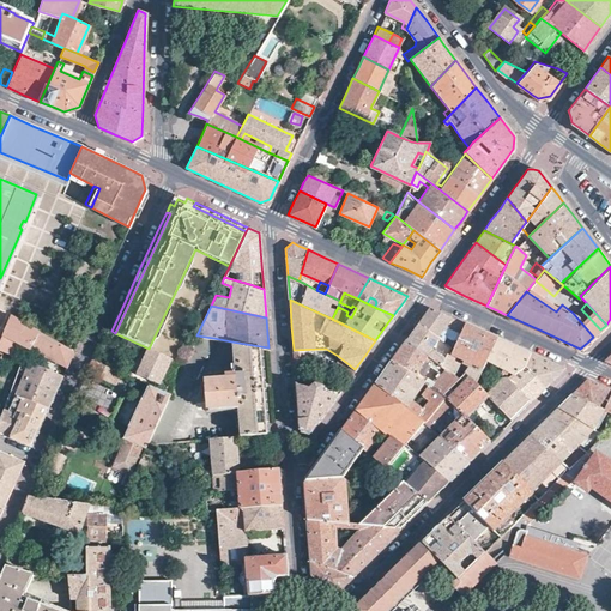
[(439,338),(440,339),(442,342),(446,334),(455,340),(465,322),(447,314),(429,306),(423,315),(418,322),(439,338)]
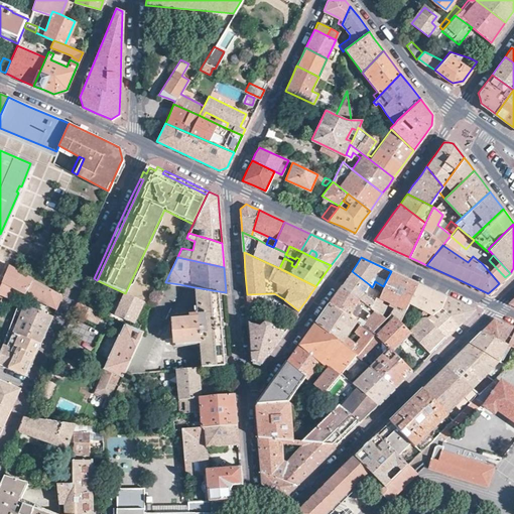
[(58,301),(60,295),(31,278),(8,265),(0,283),(0,293),(9,297),(14,287),(55,307),(58,301)]
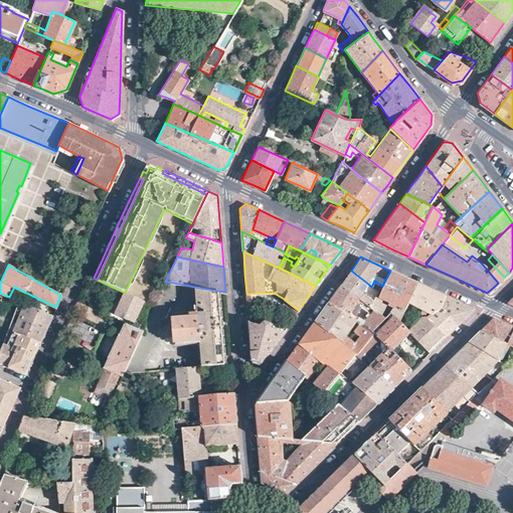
[(364,289),(365,288),(368,284),(351,271),(345,278),(341,285),(370,307),(372,301),(362,292),(364,289)]
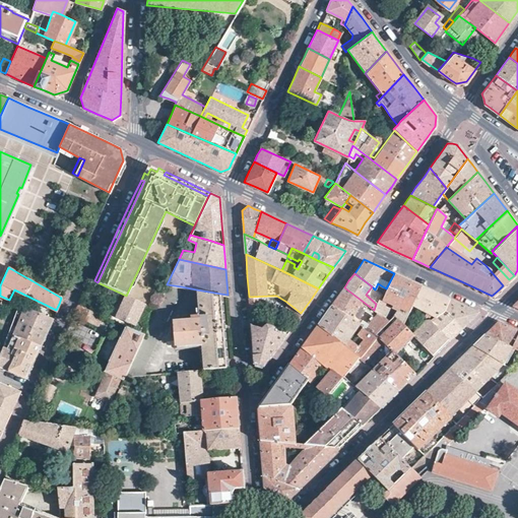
[(406,278),(394,273),(386,288),(381,298),(379,297),(378,300),(376,304),(374,310),(384,317),(389,306),(385,304),(386,301),(396,306),(392,314),(402,323),(409,310),(421,285),(406,278)]
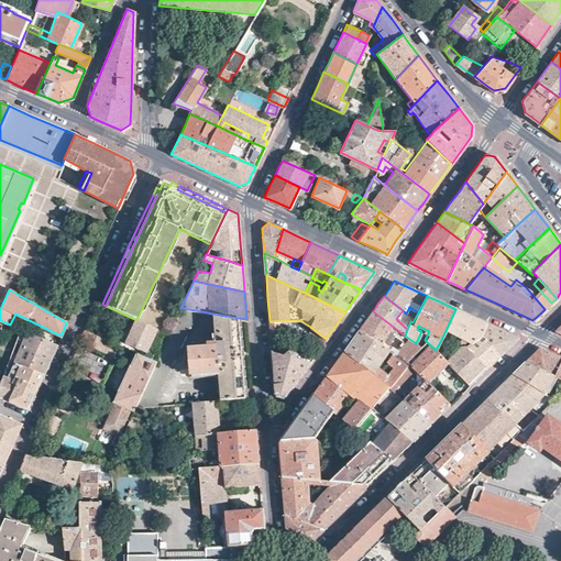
[(180,308),(156,361),(135,405),(156,404),(155,395),(172,363),(171,362),(196,310),(180,308)]
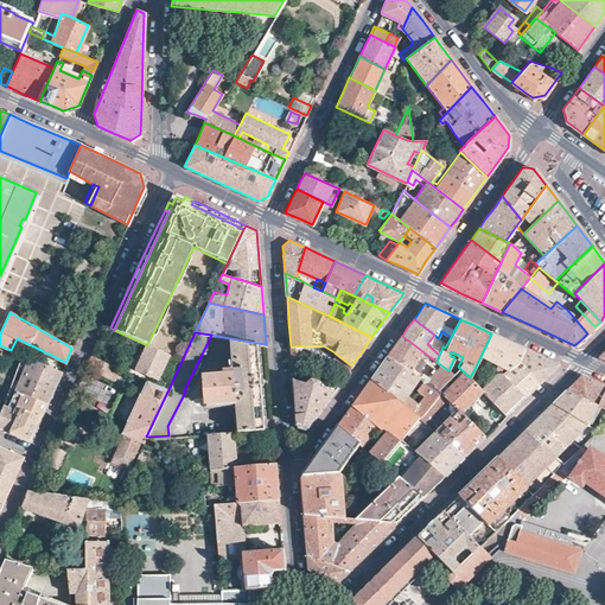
[(509,342),(491,333),(478,362),(489,367),(490,368),(494,362),(508,370),(520,362),(524,349),(509,342)]
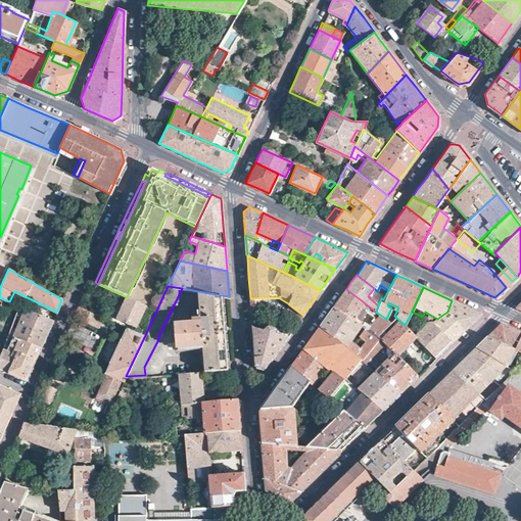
[(370,293),(380,301),(381,298),(382,294),(377,291),(375,289),(374,288),(371,292),(370,293)]
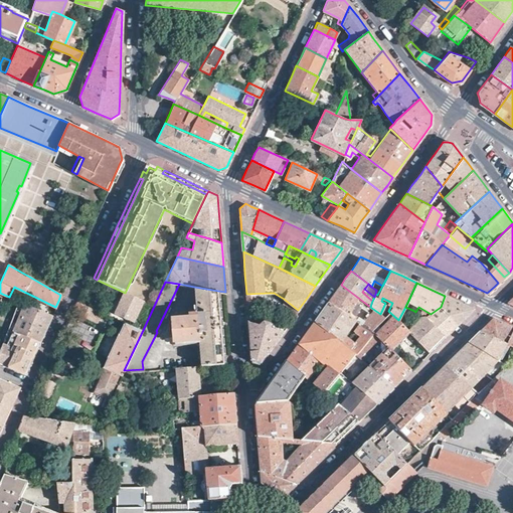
[(370,307),(341,285),(335,293),(328,302),(352,318),(362,305),(364,306),(363,308),(372,314),(367,321),(362,317),(357,318),(356,320),(372,331),(383,317),(380,314),(370,307)]
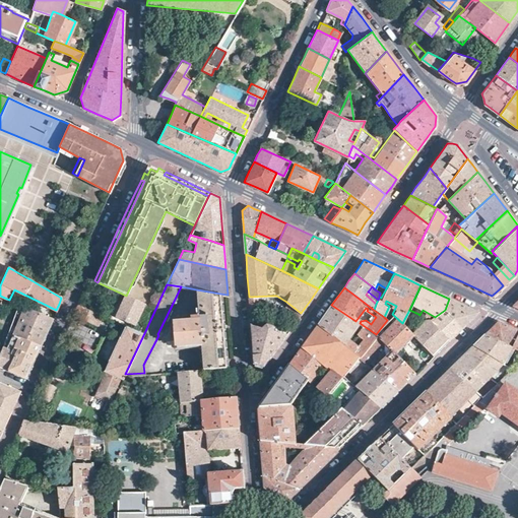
[(225,367),(224,359),(220,294),(196,289),(198,314),(190,315),(190,318),(173,320),(175,345),(187,344),(187,342),(200,341),(202,369),(210,368),(225,367)]
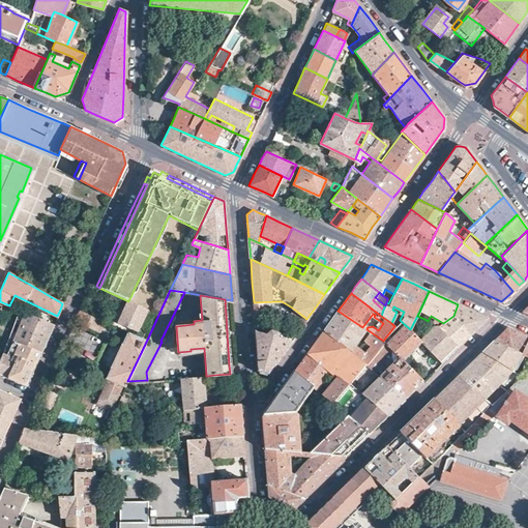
[(138,330),(147,310),(128,301),(126,300),(117,322),(138,330)]
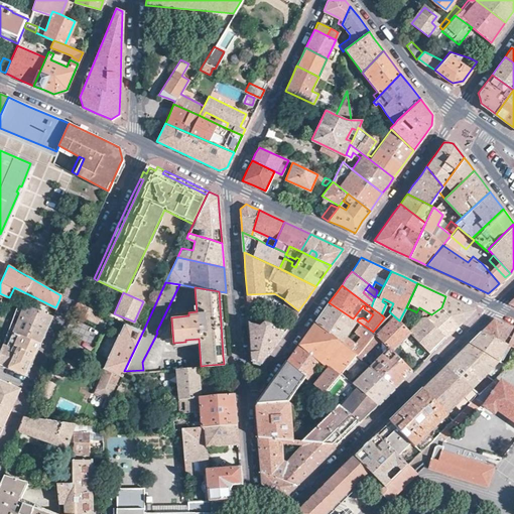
[(269,293),(247,294),(248,305),(255,305),(255,301),(269,300),(269,293)]
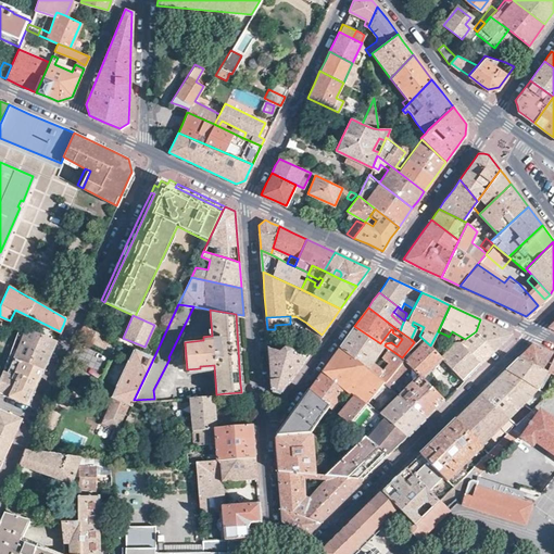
[(494,326),(480,319),(476,331),(493,349),(502,341),(511,332),(494,326)]
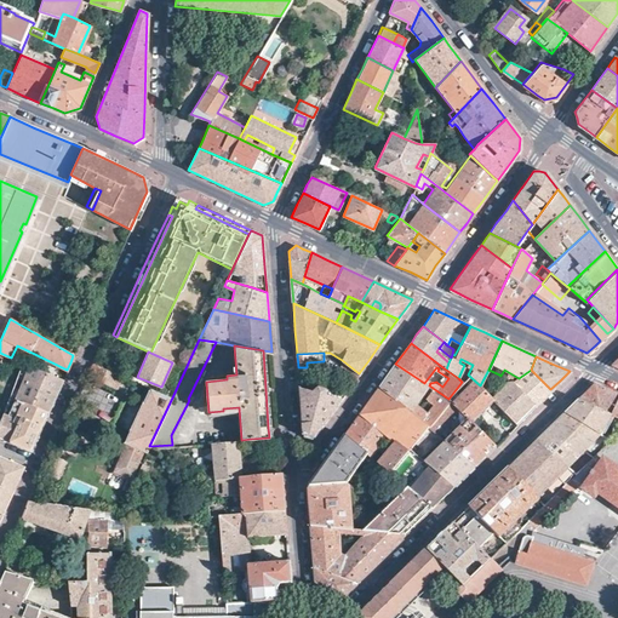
[(359,373),(342,360),(336,370),(353,382),(359,373)]
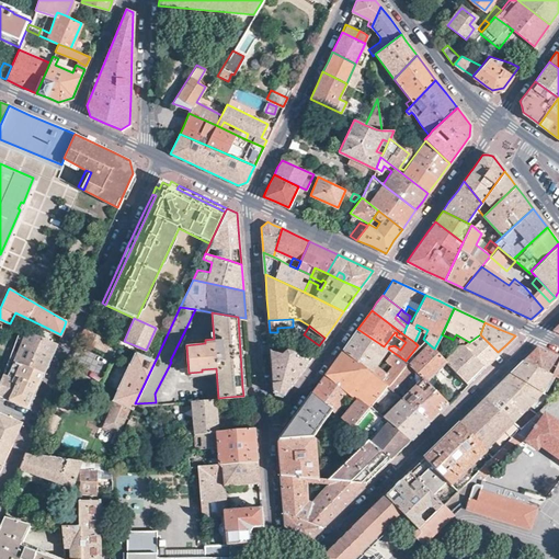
[(83,327),(78,339),(99,349),(104,337),(83,327)]
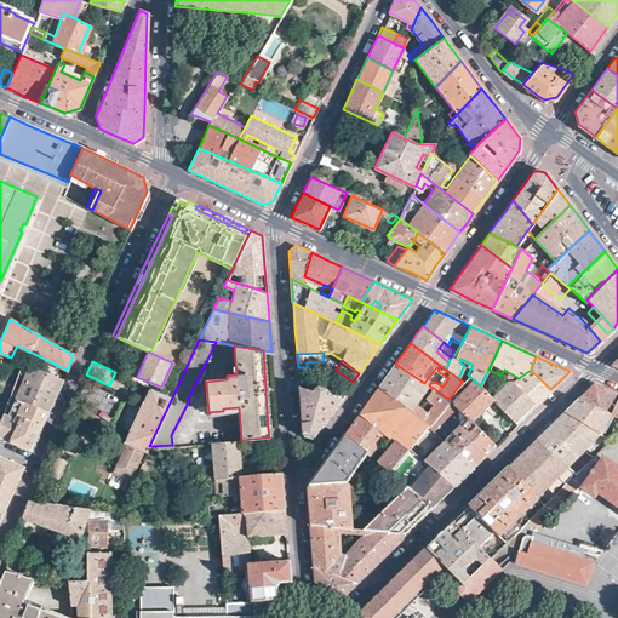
[(62,378),(22,362),(16,377),(21,378),(16,392),(11,389),(9,395),(47,412),(56,394),(62,378)]
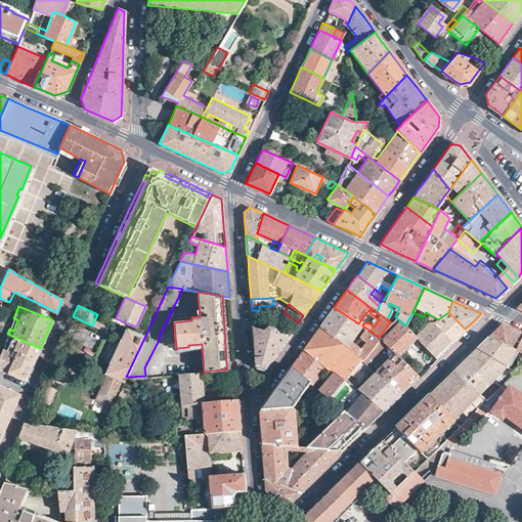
[(327,316),(319,327),(360,360),(379,337),(365,329),(360,336),(366,341),(360,349),(350,341),(362,325),(358,323),(334,307),(327,316)]
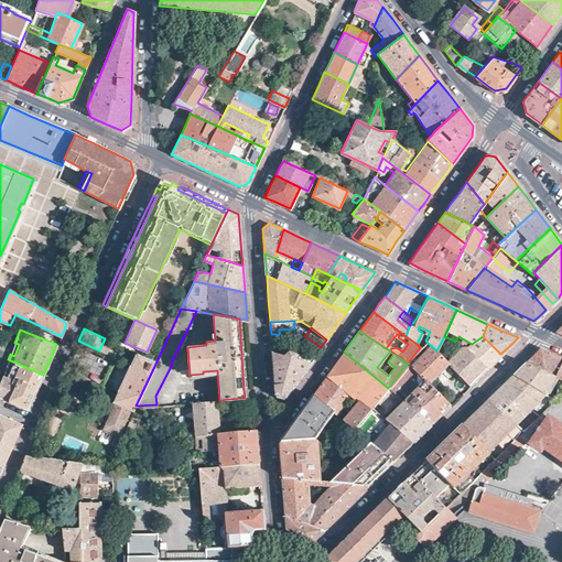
[(472,344),(465,348),(487,367),(494,361),(500,354),(483,336),(472,344)]
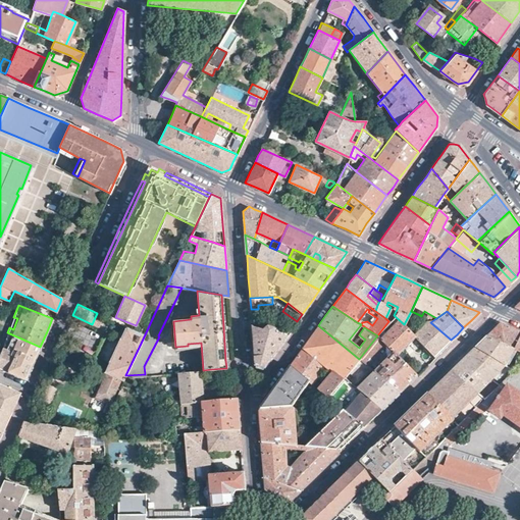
[(388,321),(377,335),(396,354),(414,336),(409,330),(404,324),(394,315),(388,321)]
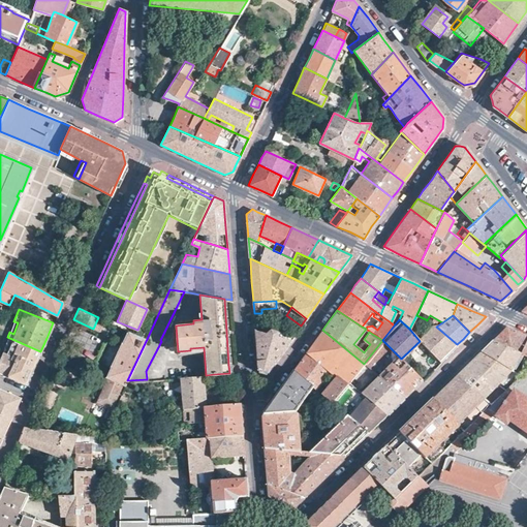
[(420,341),(440,361),(448,352),(457,344),(436,327),(433,323),(427,320),(426,319),(414,335),(420,341)]
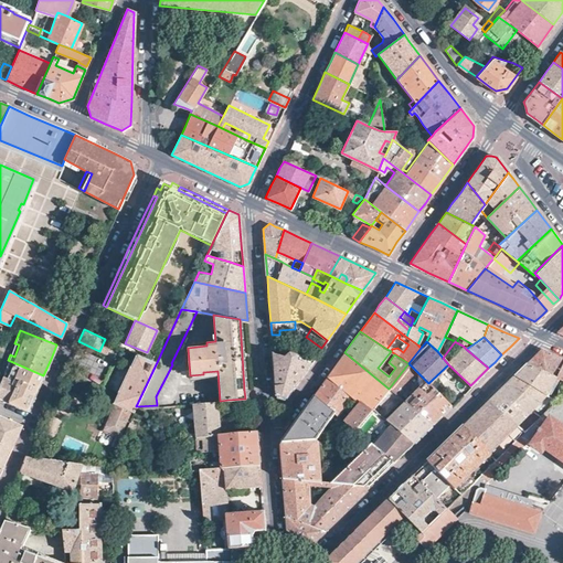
[(562,357),(541,348),(535,352),(526,362),(556,376),(562,380),(562,357)]
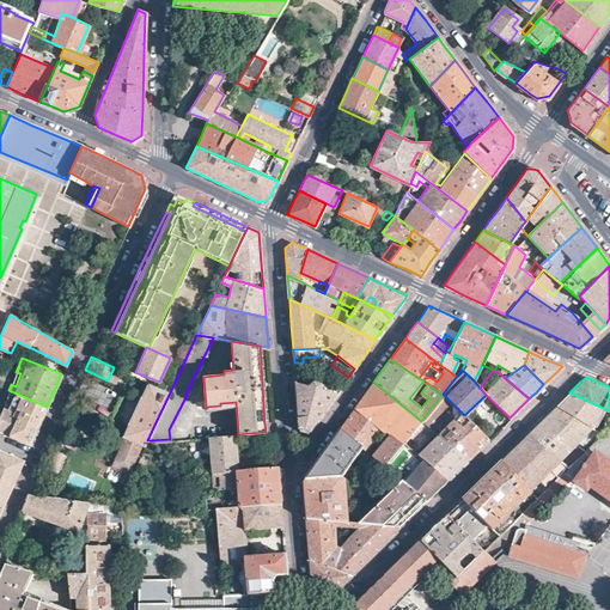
[(307,385),(296,382),(297,404),(298,427),(310,431),(336,394),(322,389),(321,384),(313,382),(307,385)]
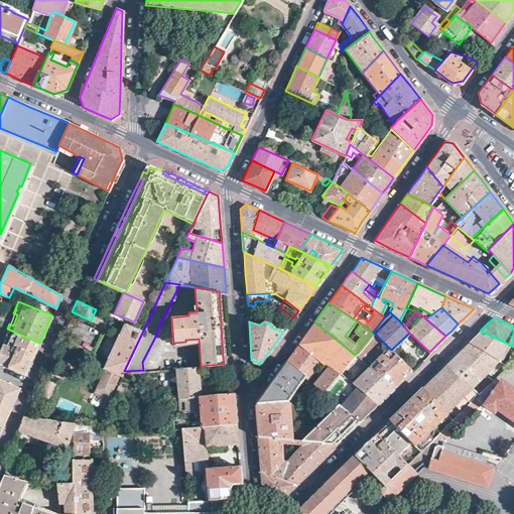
[(301,340),(286,361),(304,376),(306,378),(320,361),(328,367),(313,384),(323,392),(350,361),(355,365),(360,359),(355,355),(314,322),(301,340)]
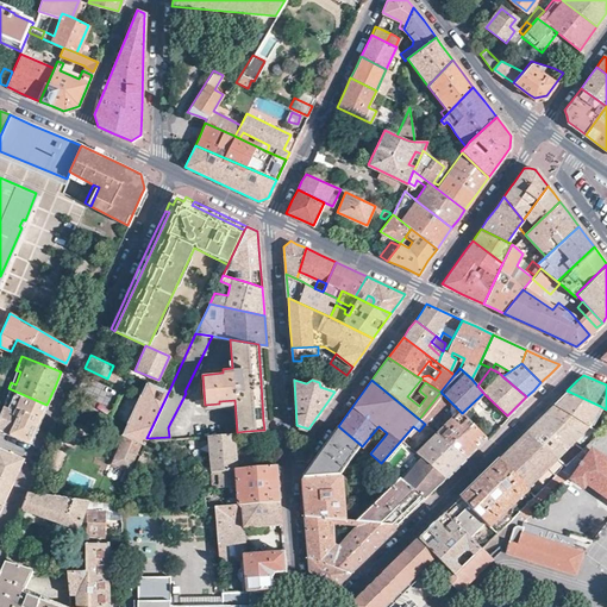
[(169,390),(146,381),(121,433),(144,443),(146,438),(169,390)]
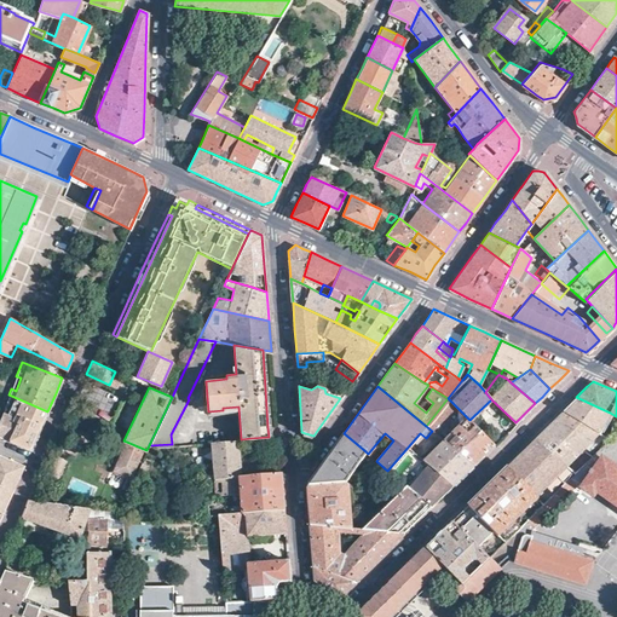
[(47,411),(9,395),(0,416),(0,437),(30,450),(40,428),(47,411)]
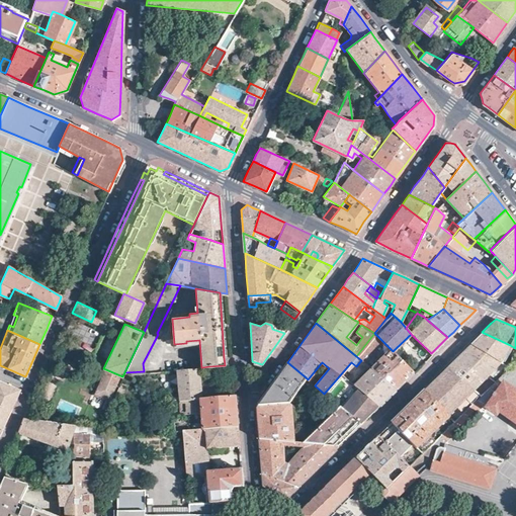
[(510,345),(482,332),(476,337),(470,343),(500,361),(510,345)]
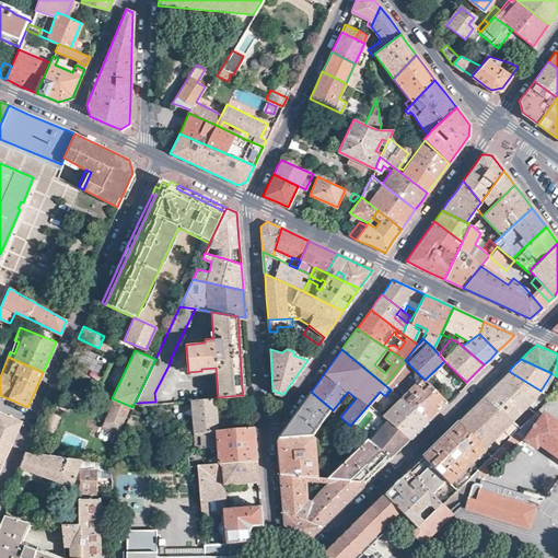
[(425,380),(405,360),(385,385),(391,390),(400,397),(428,419),(437,411),(446,402),(425,380)]
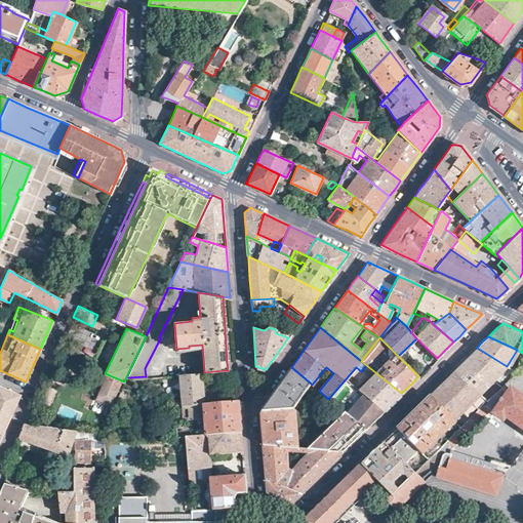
[(507,366),(477,348),(465,359),(452,371),(479,394),(486,400),(495,391),(488,385),(507,366)]
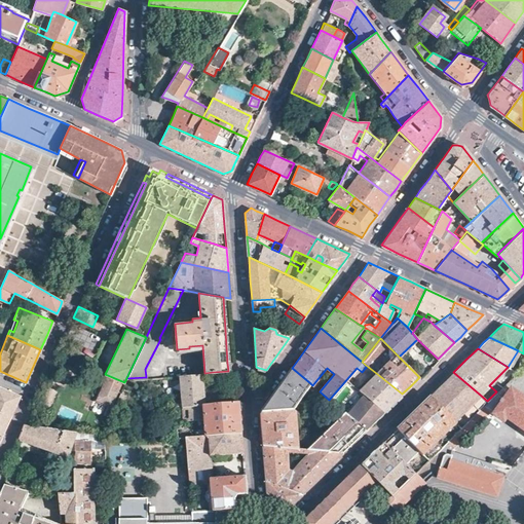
[(310,383),(292,368),(278,386),(262,409),(292,408),(310,383)]
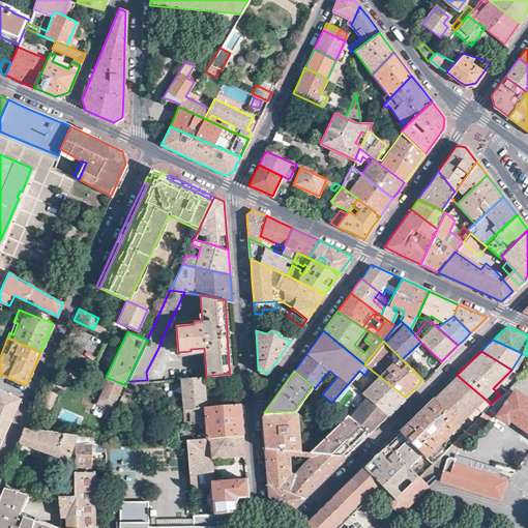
[(230,374),(214,375),(215,384),(238,383),(238,373),(230,374)]
